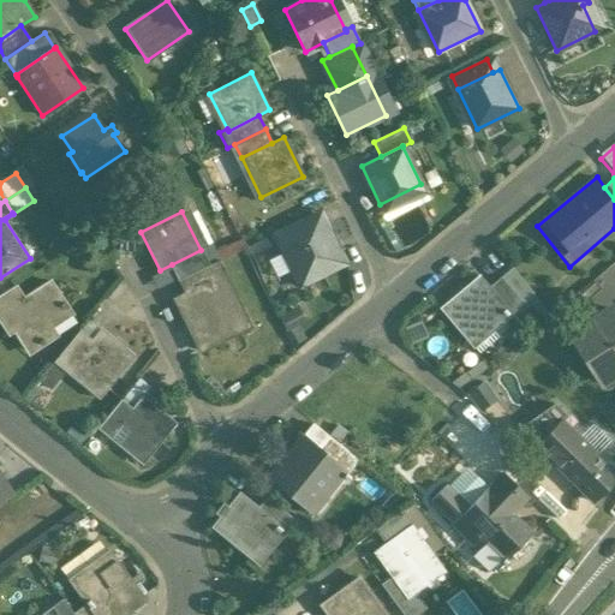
[(308,215),(278,231),(285,244),(315,230),(308,215)]
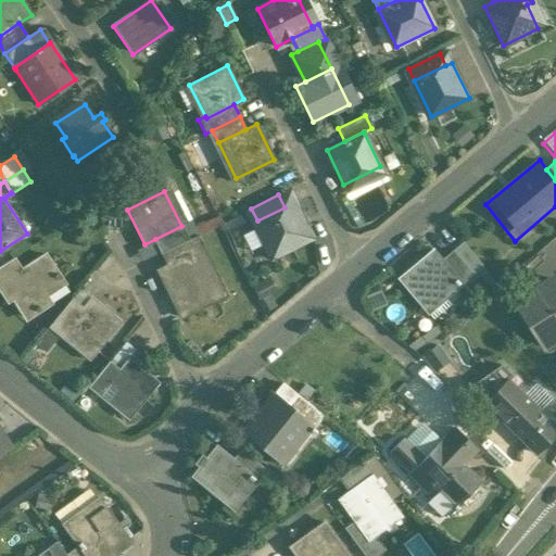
[(285,207),(257,220),(275,256),(312,238),(294,202),(285,207)]
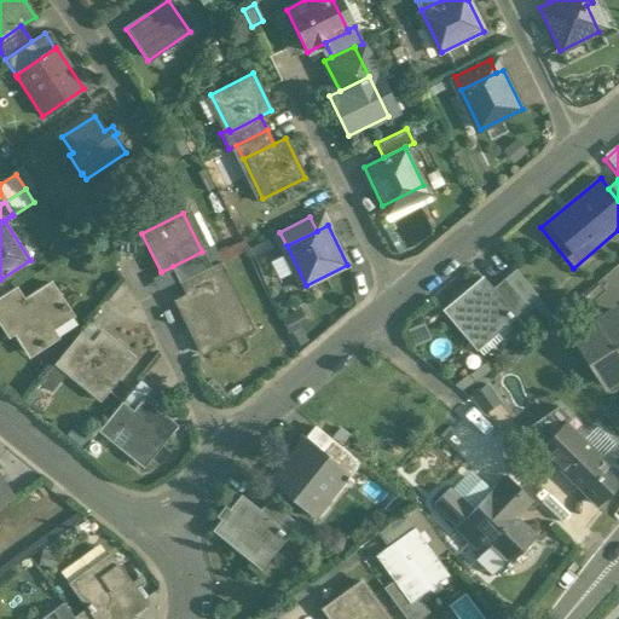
[(202,252),(173,266),(180,281),(209,266),(202,252)]
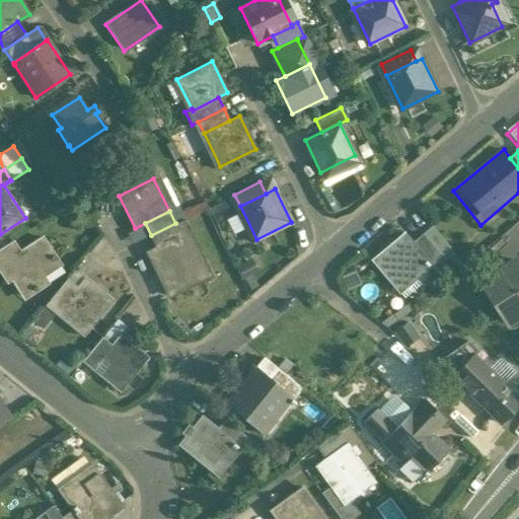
[(175,223),(151,235),(156,246),(181,234),(176,223),(175,223)]
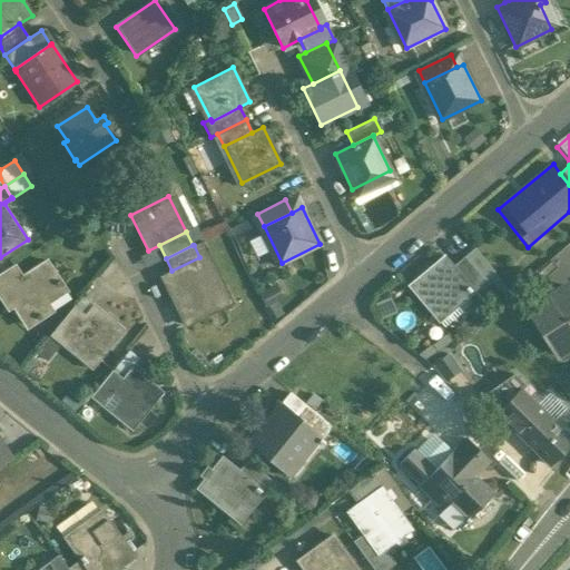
[(493,272),(473,248),(463,256),(483,281),(493,272)]
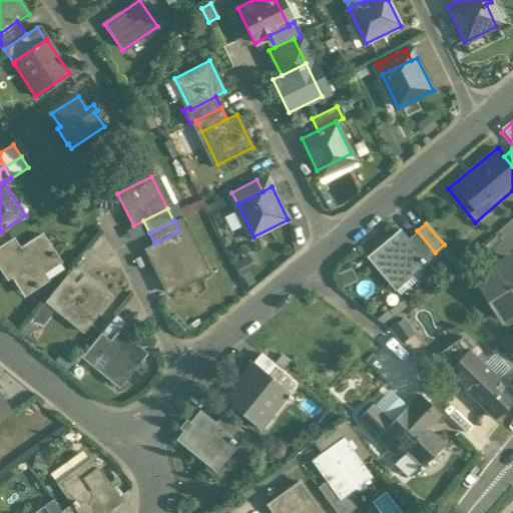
[(435,252),(417,230),(406,239),(424,262),(435,252)]
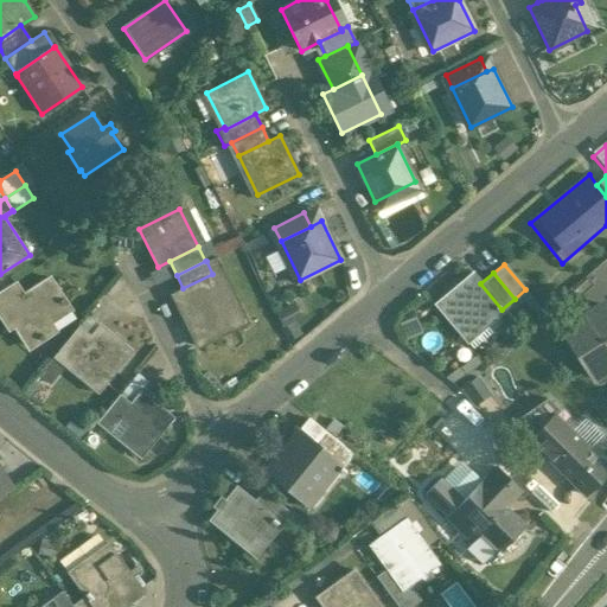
[(183,288),(171,294),(197,345),(238,325),(212,274),(183,288)]
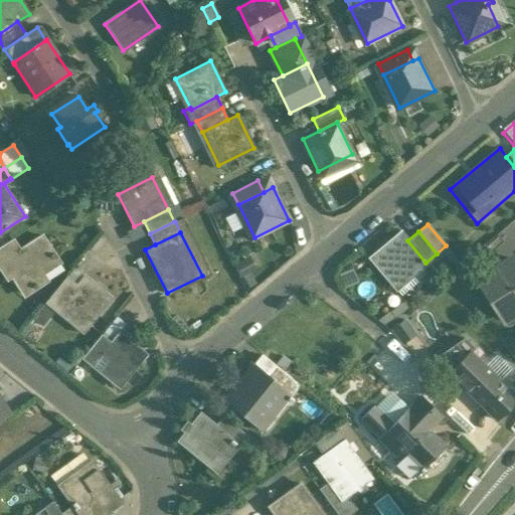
[(400,232),(369,258),(392,286),(408,273),(411,276),(425,263),(407,240),(400,232)]
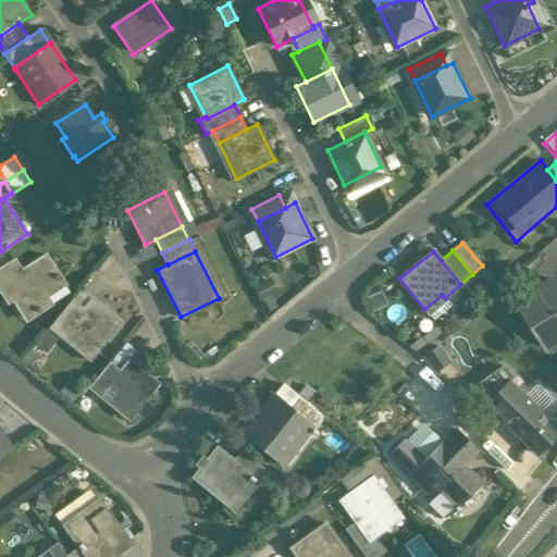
[(21,270),(0,284),(0,289),(8,301),(14,297),(28,318),(50,304),(42,292),(61,280),(45,255),(21,270)]
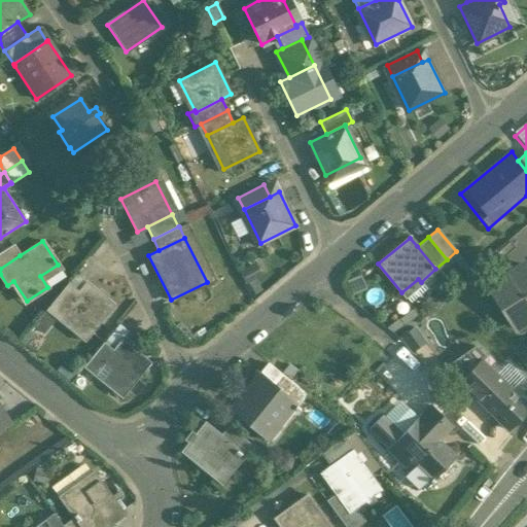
[(13,245),(0,253),(0,269),(20,255),(13,245)]
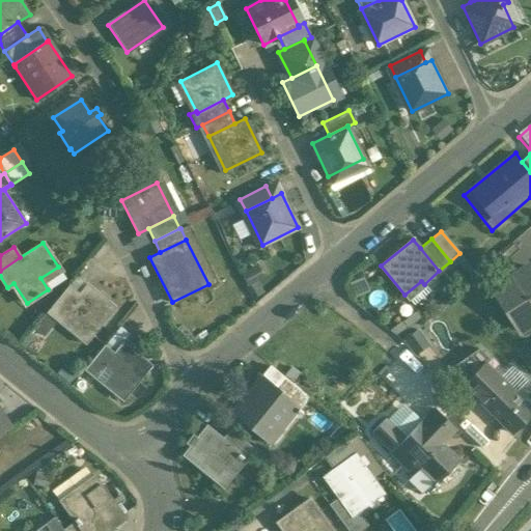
[(530,269),(529,267),(495,289),(519,328),(530,319),(530,269)]
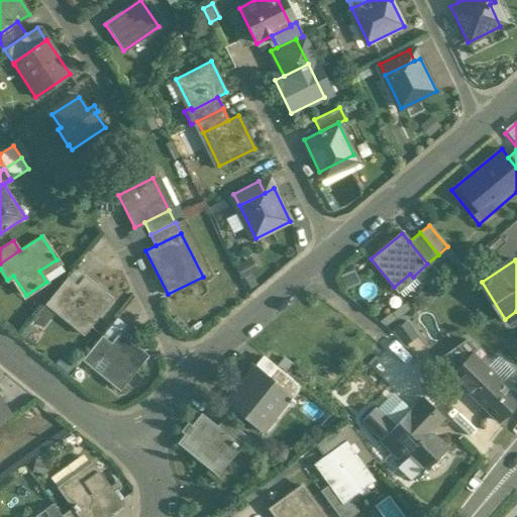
[(110,299),(74,269),(45,303),(82,332),(81,334),(82,334),(110,299)]
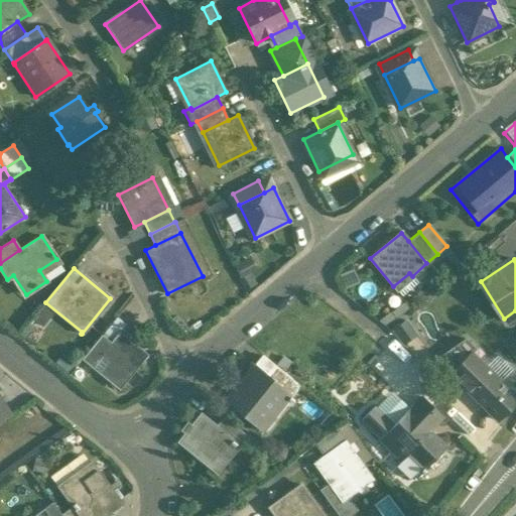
[(145,354),(119,333),(110,344),(95,363),(121,384),(145,354)]
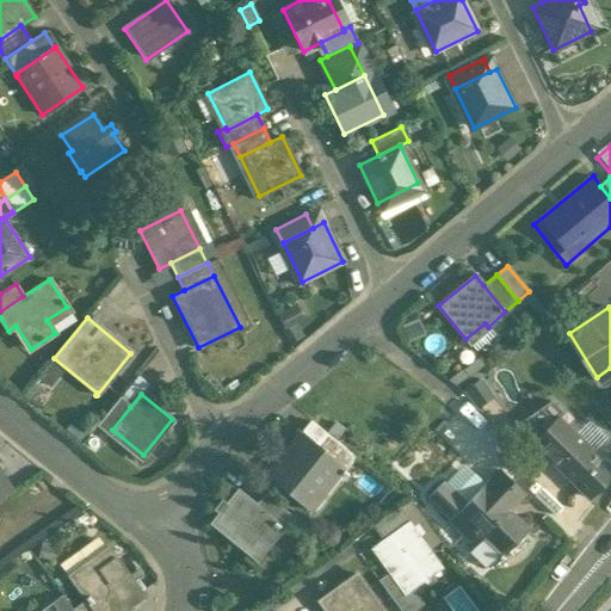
[(119,397),(98,424),(109,433),(112,430),(130,407),(119,397)]
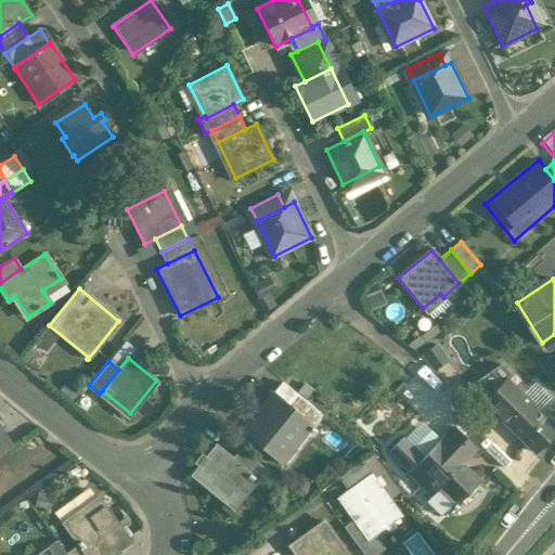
[(500,364),(476,381),(490,396),(506,379),(511,375),(500,364)]
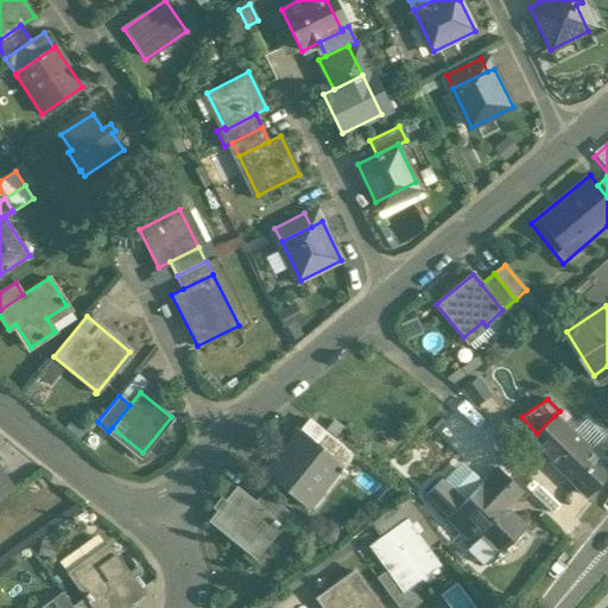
[(555,416),(537,434),(530,441),(557,468),(584,495),(607,470),(607,468),(593,454),(576,436),(555,416)]
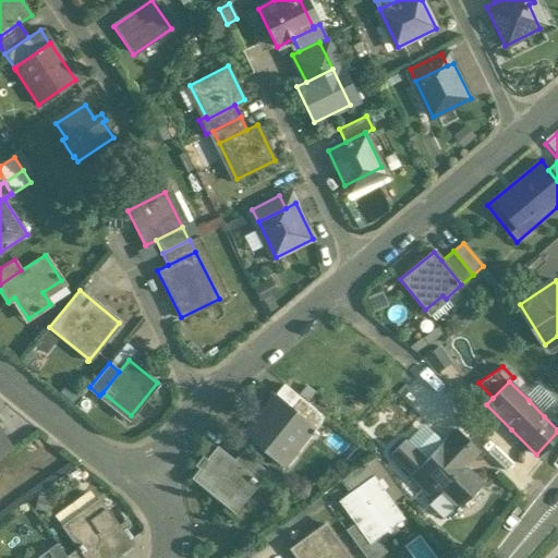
[(545,384),(529,400),(544,416),(548,411),(544,405),(556,393),(545,384)]
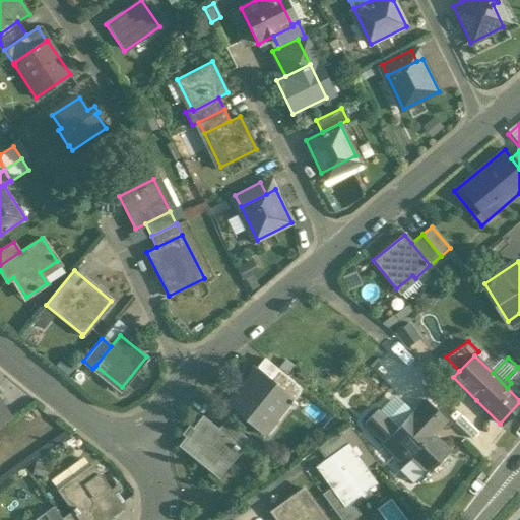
[(267,379),(255,368),(226,403),(258,429),(285,395),(286,394),(267,379)]
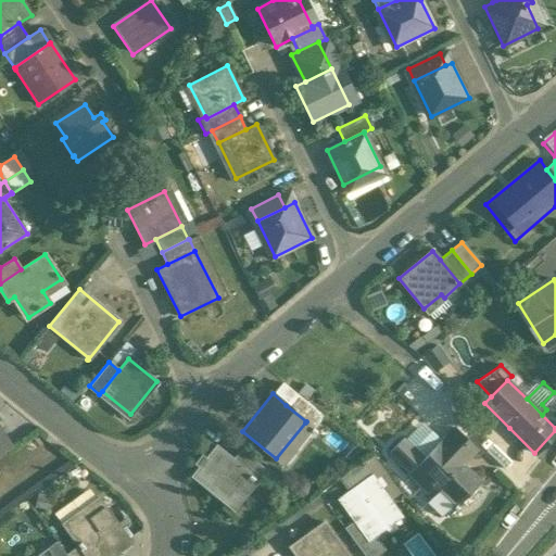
[(321,415),(295,393),(286,405),(306,421),(305,422),(312,428),(321,415)]
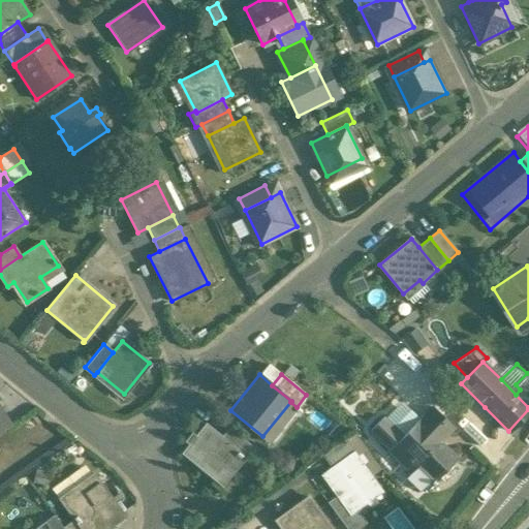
[(0,428),(13,419),(0,399),(0,428)]
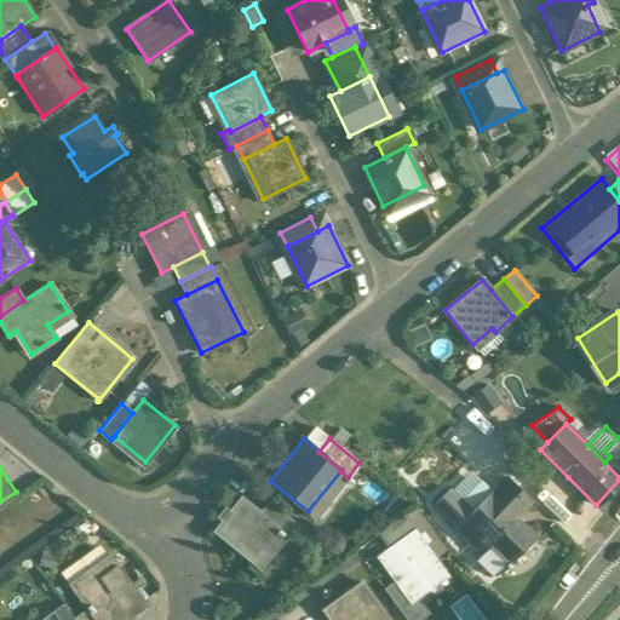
[(528,501),(505,478),(492,493),(491,492),(461,521),(453,529),(498,573),(505,567),(506,568),(510,566),(507,563),(533,538),(512,517),(528,501)]
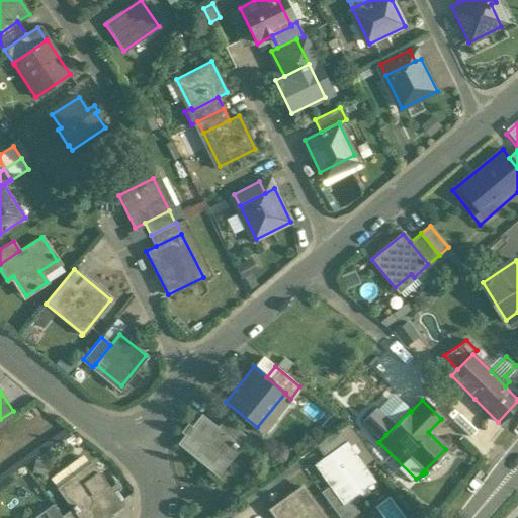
[(200,415),(178,443),(211,469),(232,445),(236,448),(238,446),(233,443),(234,442),(217,428),(200,415)]
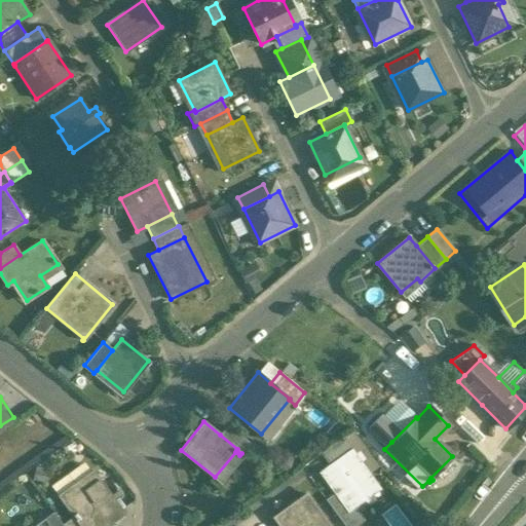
[(252,445),(227,425),(220,435),(237,449),(236,450),(241,453),(243,455),(252,445)]
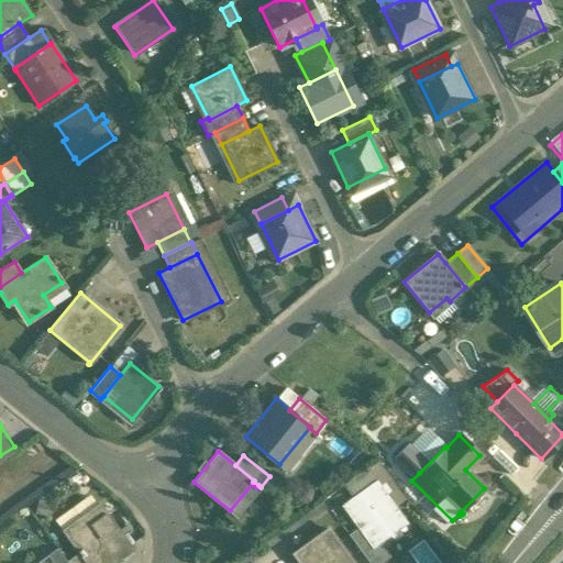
[(365,467),(343,484),(353,497),(375,482),(365,467)]
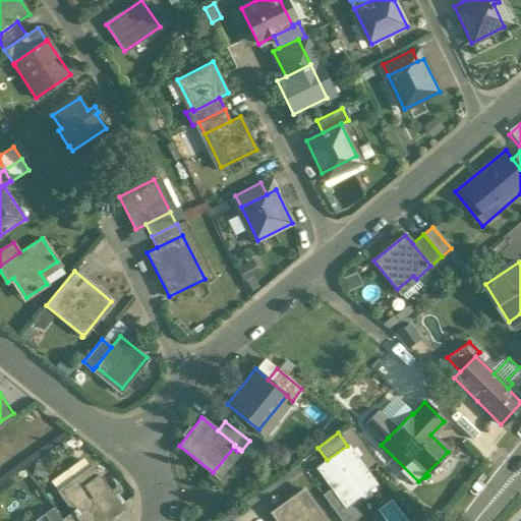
[(374,483),(347,446),(327,460),(322,464),(322,463),(316,467),(331,487),(344,506),(350,501),(374,483)]
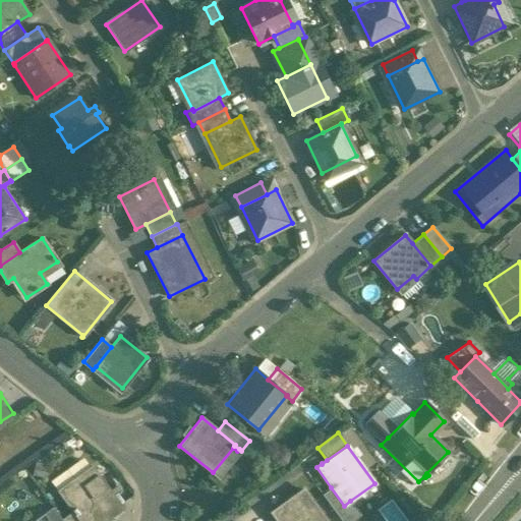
[(103,520),(121,508),(97,474),(85,483),(82,479),(62,496),(72,510),(79,520),(103,520)]
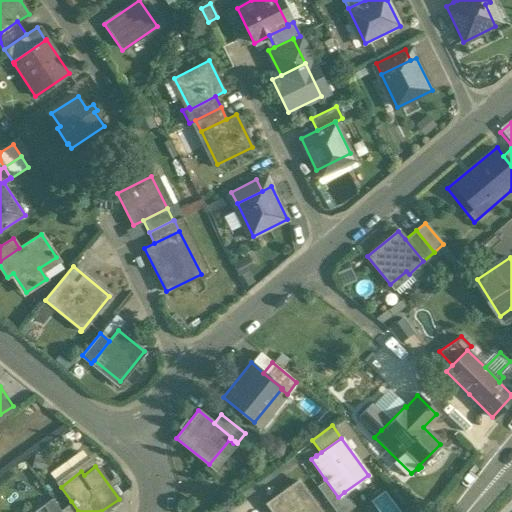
[(344,492),(338,497),(325,479),(316,486),(335,511),(342,511),(352,505),(344,492)]
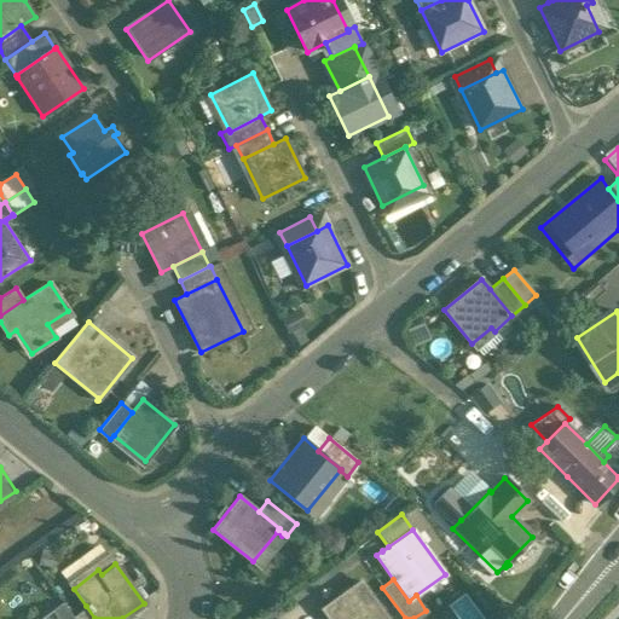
[(387,618),(360,580),(322,608),(329,618),(387,618)]
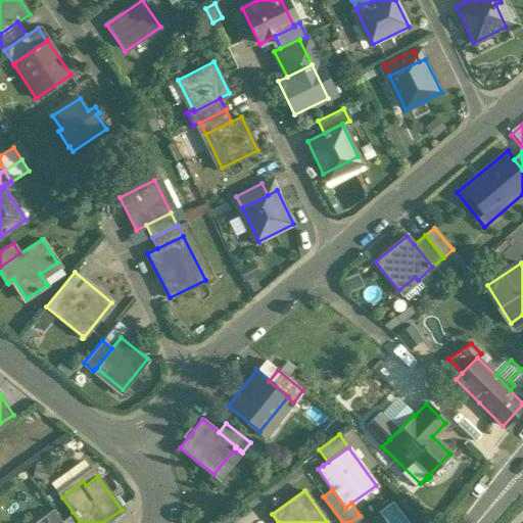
[(62,522),(61,520),(52,508),(41,517),(45,522),(46,522),(62,522)]
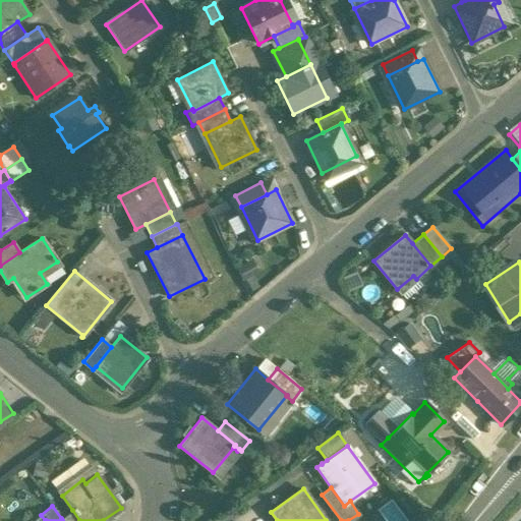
[(79,520),(72,510),(61,518),(62,520),(79,520)]
